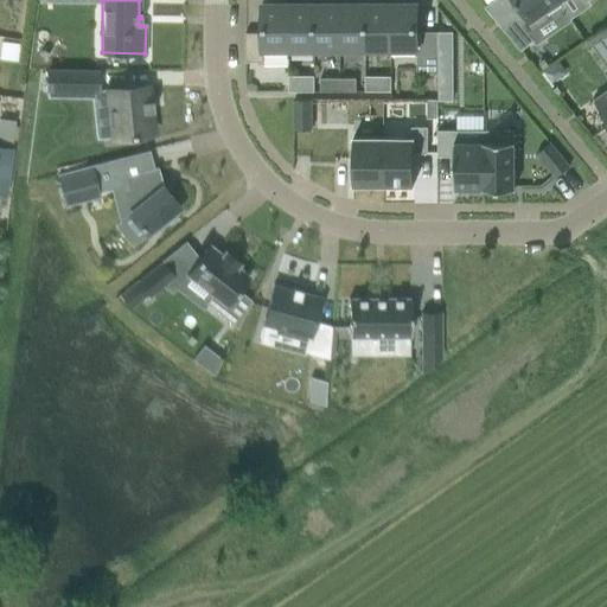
[(558,2),(556,0),(515,0),(524,13),(517,18),(515,16),(500,26),(521,51),(535,40),(529,33),(550,18),(545,11),(558,2)]
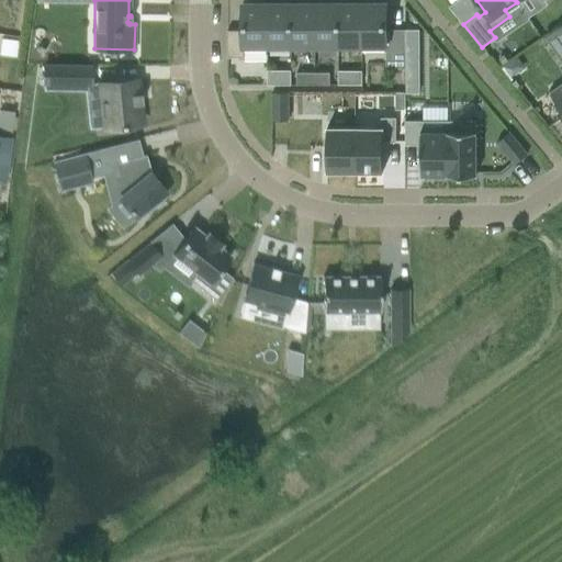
[(267,51),(267,4),(242,4),(242,31),(226,31),(227,57),(243,57),(243,51),(267,51)]
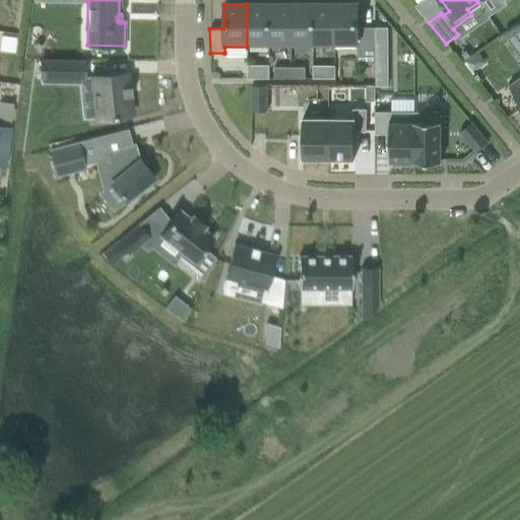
[(268,43),(268,4),(247,4),(247,47),(248,47),(248,43),(268,43)]
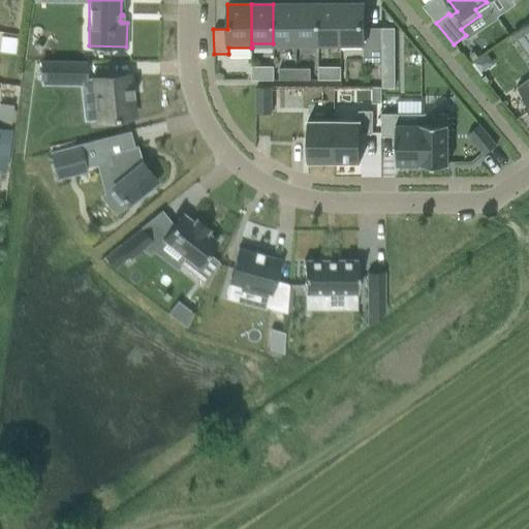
[(296,43),(296,4),(273,4),(273,43),(296,43)]
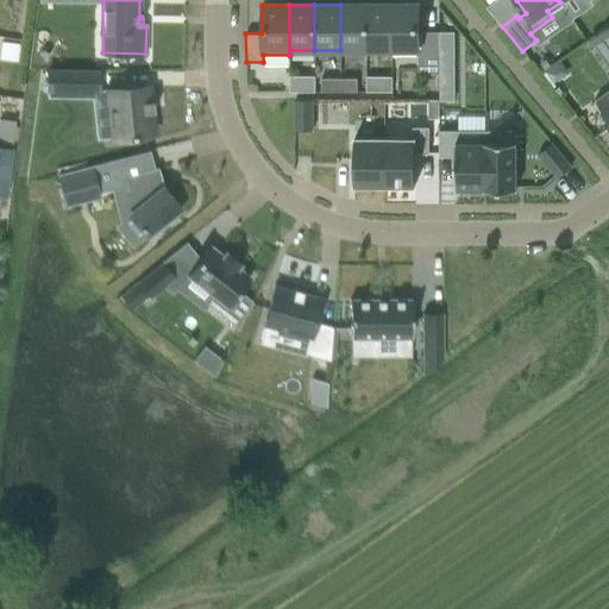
[(366,50),(366,5),(340,5),(340,50),(366,50)]
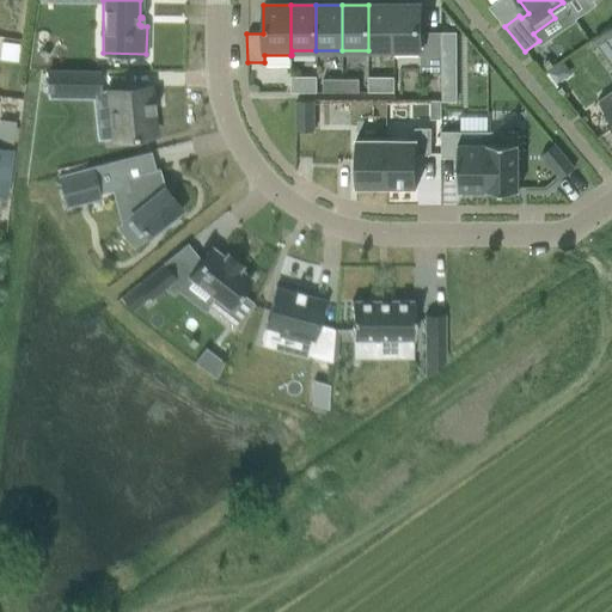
[(393,55),(393,5),(368,5),(368,50),(392,49),(392,55),(393,55)]
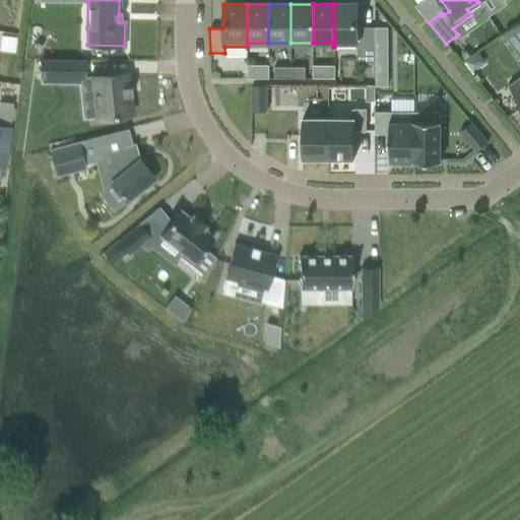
[(358,47),(358,4),(334,4),(334,47),(358,47)]
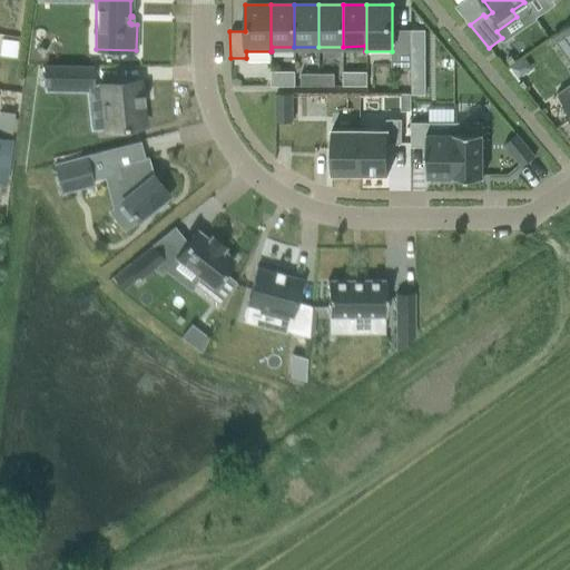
[(563,112),(569,121),(569,26),(552,39),(569,64),(569,68),(568,70),(569,72),(569,96),(562,101),(569,111),(566,114),(564,111),(563,112)]
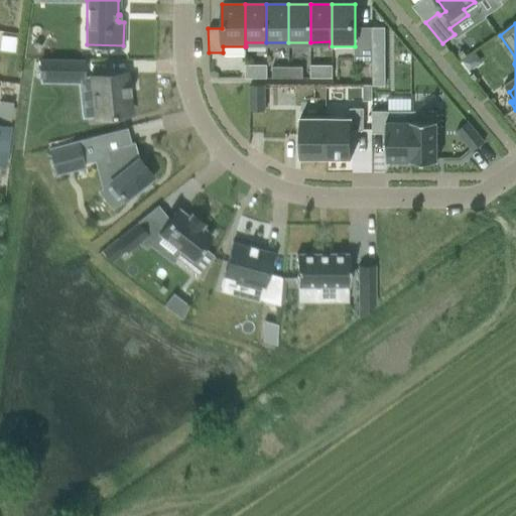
[(372,48),(385,48),(385,37),(384,37),(372,37),(372,48)]
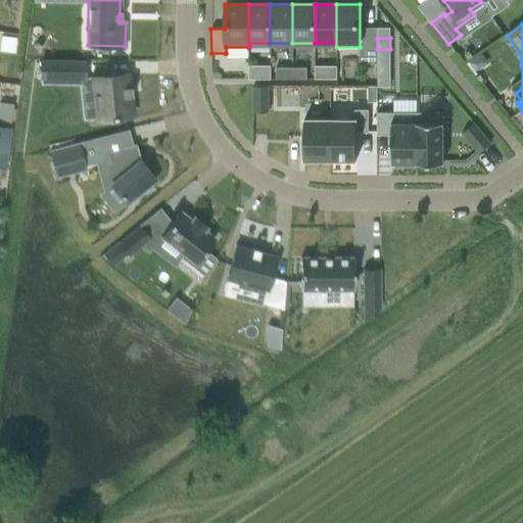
[(44,60),(44,78),(87,79),(88,61),(44,60)]
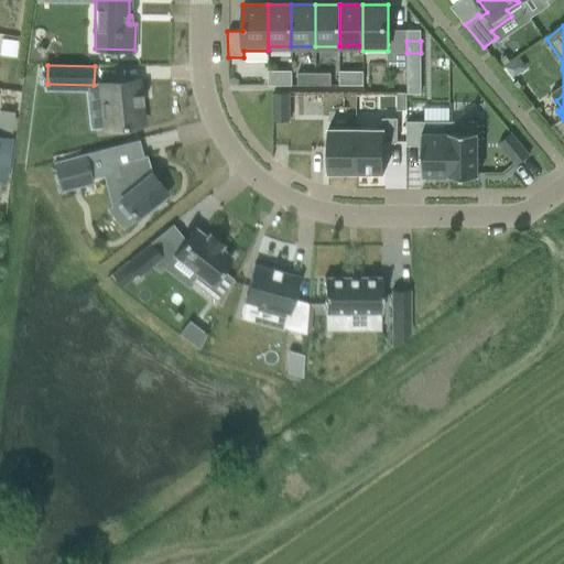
[(271,83),(295,84),(296,68),(271,68),(271,83)]
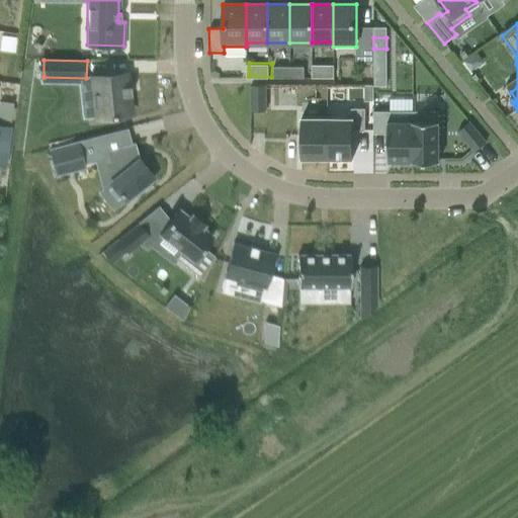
[(333,66),(322,66),(322,78),(333,78),(333,66)]
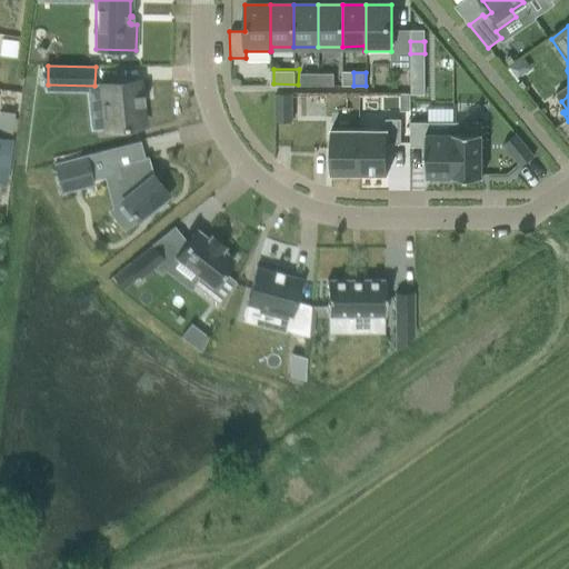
[(318,87),(318,73),(300,73),(300,87),(318,87)]
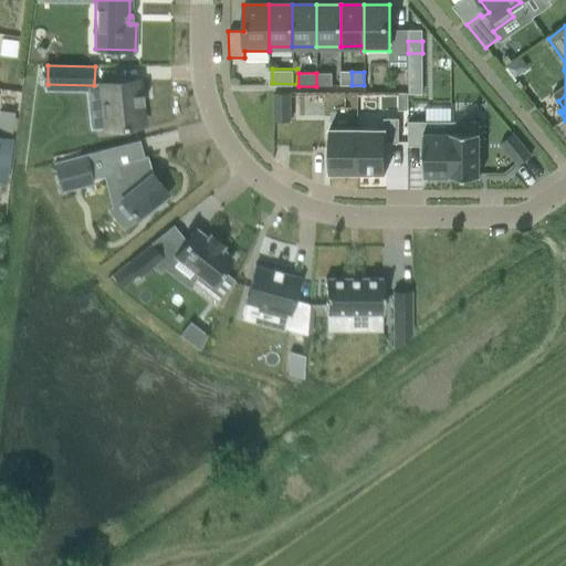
[(332,86),(332,73),(316,73),(316,86),(332,86)]
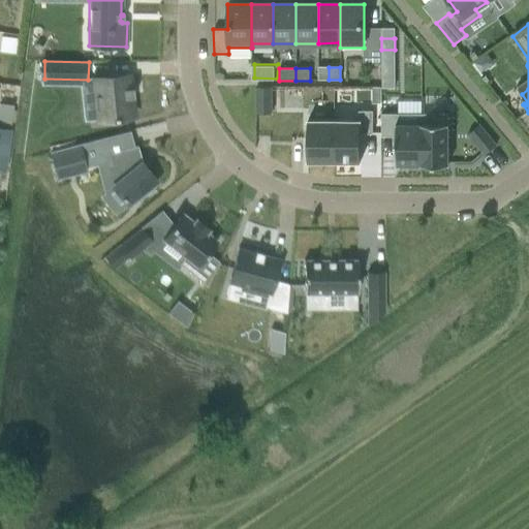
[(129,75),(94,80),(99,121),(133,118),(131,98),(134,98),(133,88),(130,88),(129,75)]
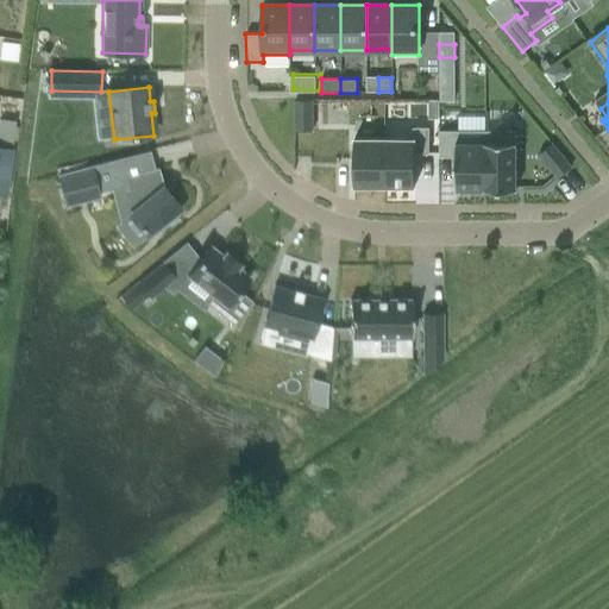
[(454,101),(454,88),(439,88),(439,101),(454,101)]
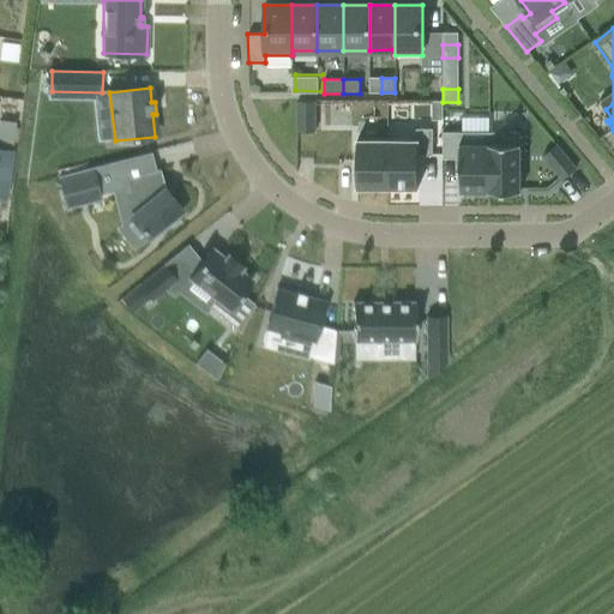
[(315,101),(298,101),(298,132),(315,132),(315,101)]
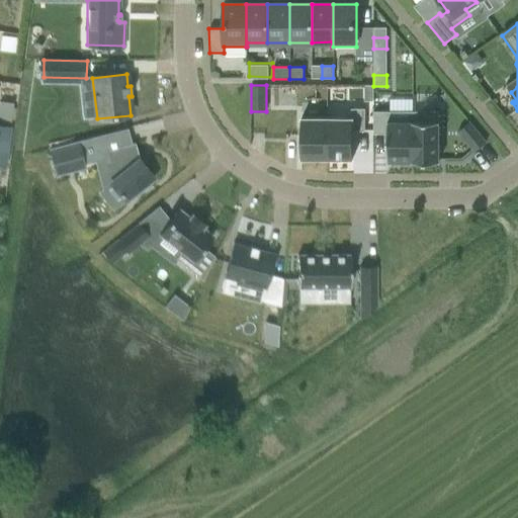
[(372,85),(363,85),(363,101),(372,101),(372,85)]
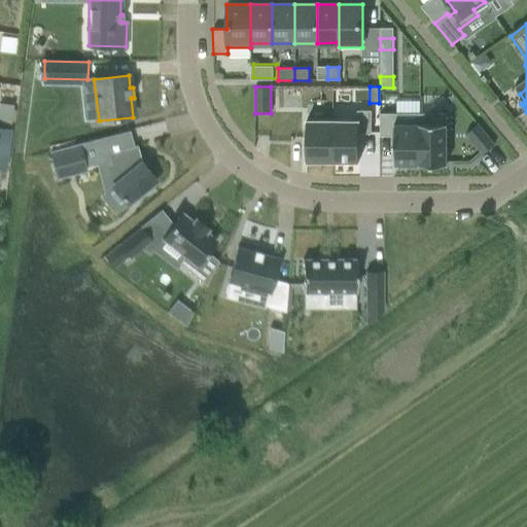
[(0,166),(4,167),(12,106),(0,104),(0,166)]
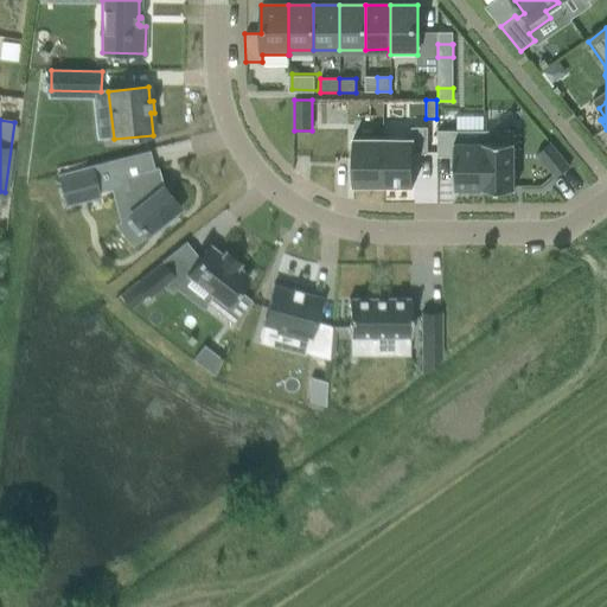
[(411,139),(383,139),(383,186),(413,186),(413,164),(427,164),(427,133),(411,133),(411,139)]
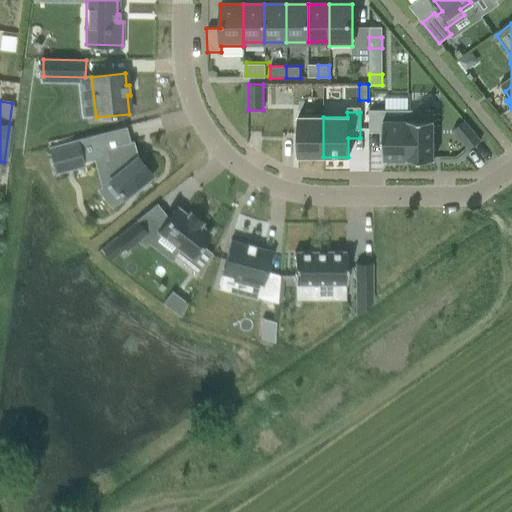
[(384,112),(369,112),(369,138),(383,138),(383,160),(408,160),(408,120),(384,120),(384,112)]
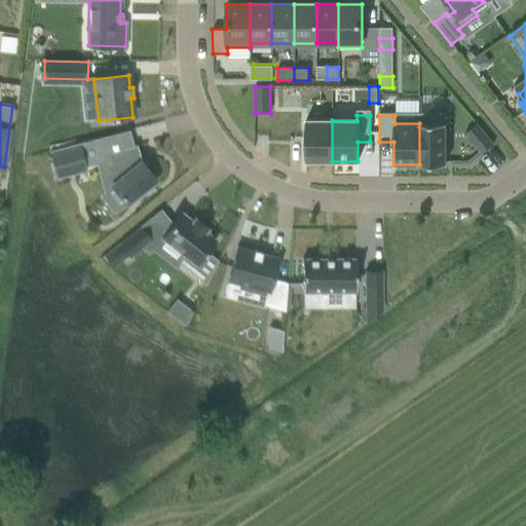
[(332,120),(305,120),(305,161),(332,161),(332,120)]
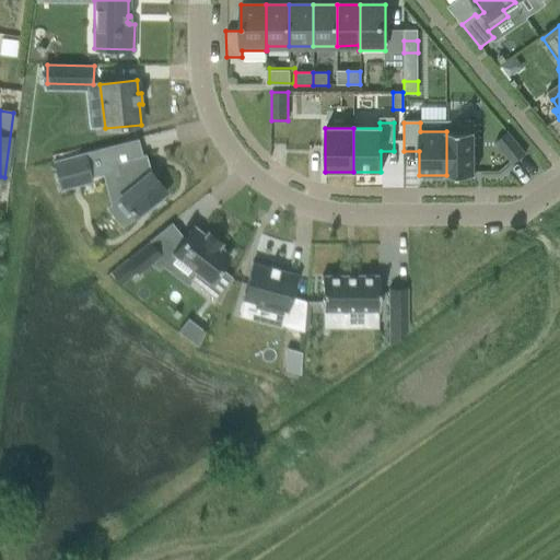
[(474,131),(446,131),(446,175),(474,175),(474,131)]
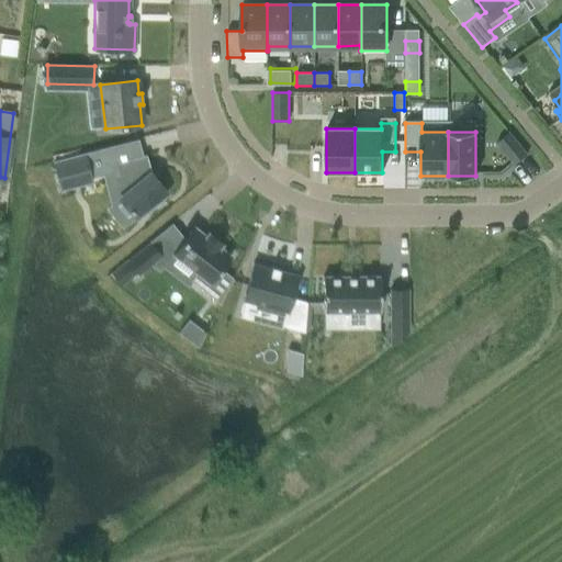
[(509,132),(497,143),(515,165),(528,154),(509,132)]
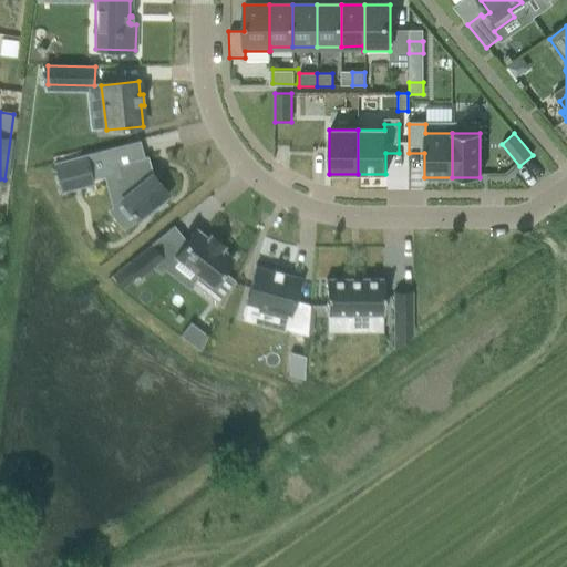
[(114,147),(53,163),(61,192),(73,188),(72,186),(92,181),(103,178),(111,176),(116,197),(120,200),(135,220),(136,222),(168,195),(156,181),(155,182),(152,176),(153,176),(152,175),(151,175),(146,157),(143,158),(119,164),(114,147)]
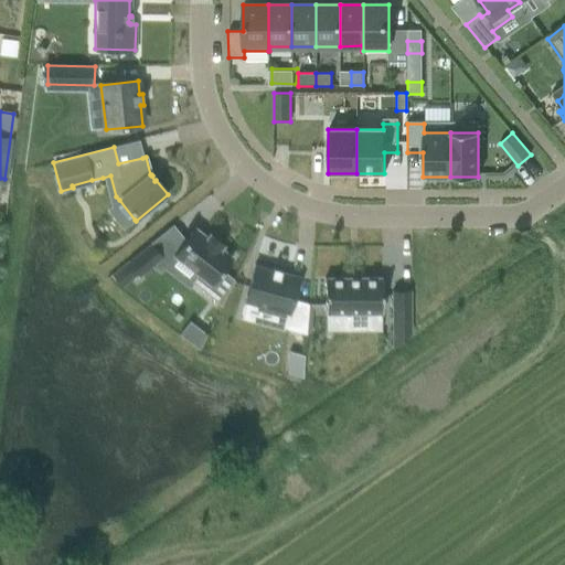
[(192,231),(171,258),(195,277),(190,284),(220,306),(233,280),(221,272),(231,258),(219,249),(222,246),(206,235),(204,240),(192,231)]
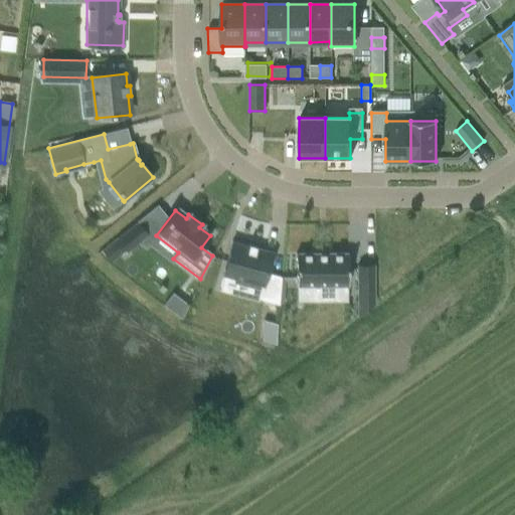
[(115,241),(125,253),(147,235),(137,223),(115,241)]
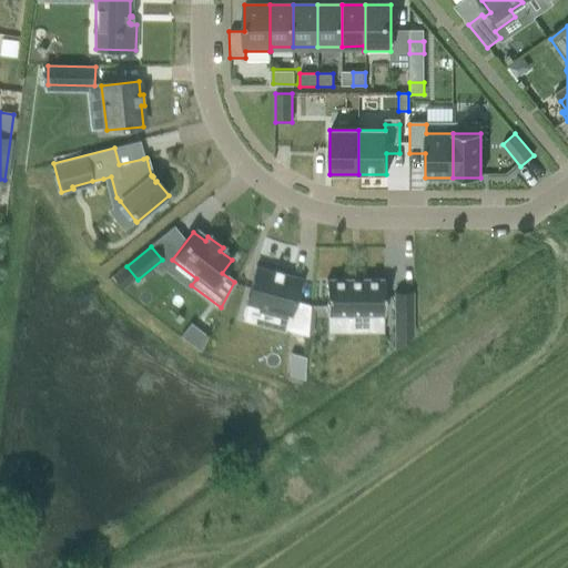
[(307,334),(310,303),(295,300),(302,276),(256,264),(246,302),(290,313),(286,328),(307,334)]
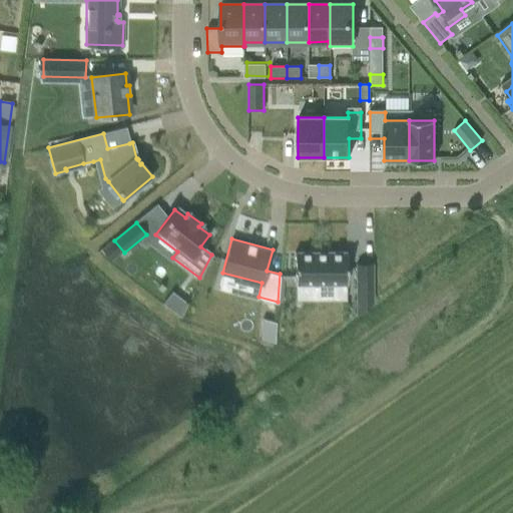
[(294,285),(313,285),(313,297),(332,297),(332,285),(346,285),(346,252),(294,252),(294,285)]
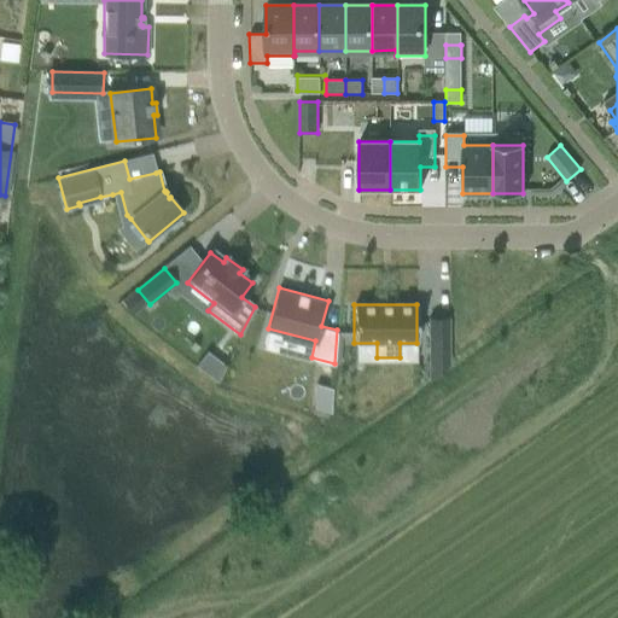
[(448,319),(429,319),(429,347),(448,347),(448,319)]
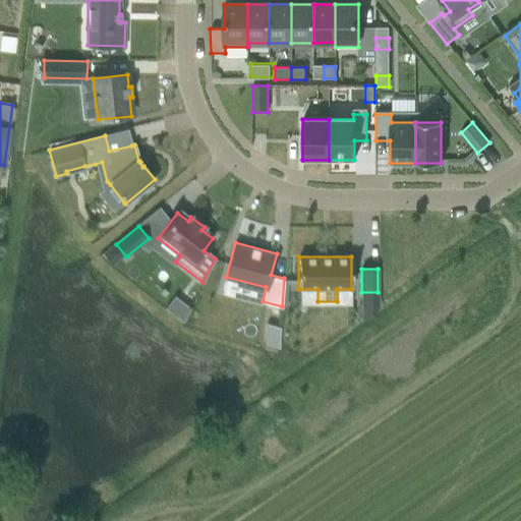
[(173,297),(165,309),(181,323),(188,309),(173,297)]
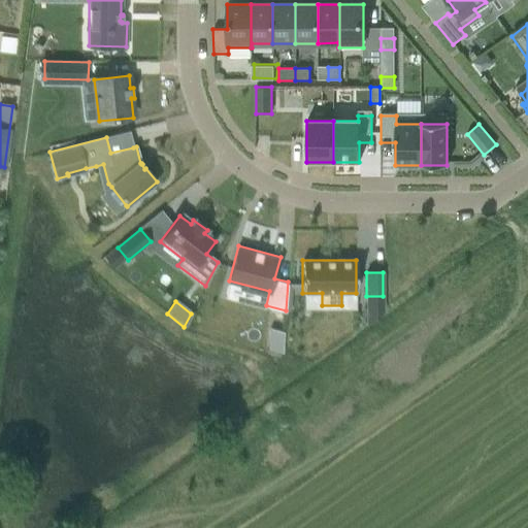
[(269,329),(268,351),(282,354),(284,332),(269,329)]
